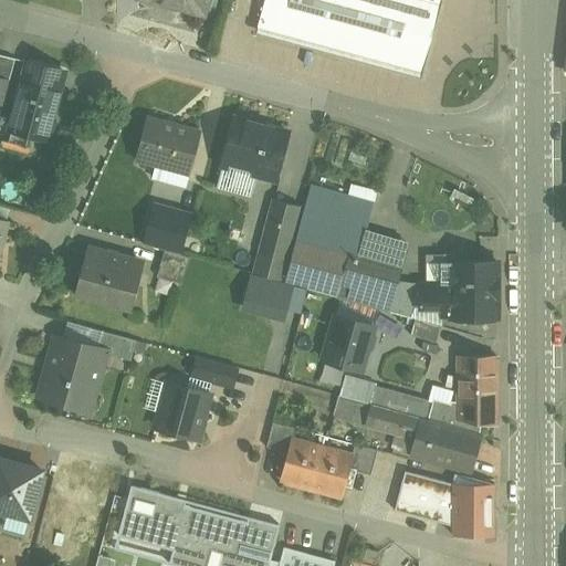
[(150,0),(205,14),(208,0),(150,0)]
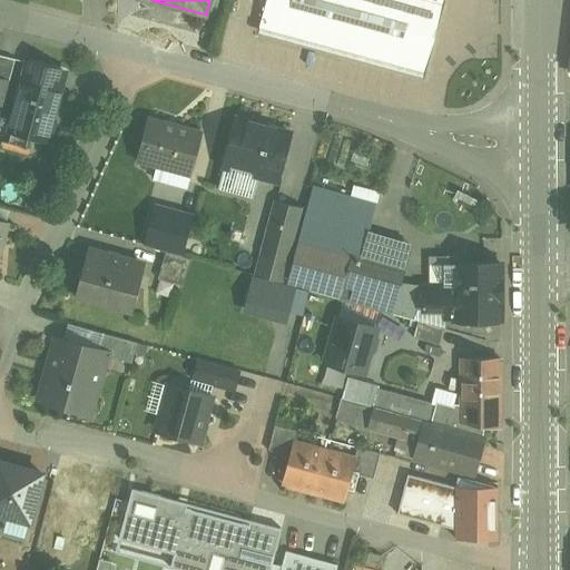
[(440,0),(267,0),(261,27),(422,71),(440,0)]
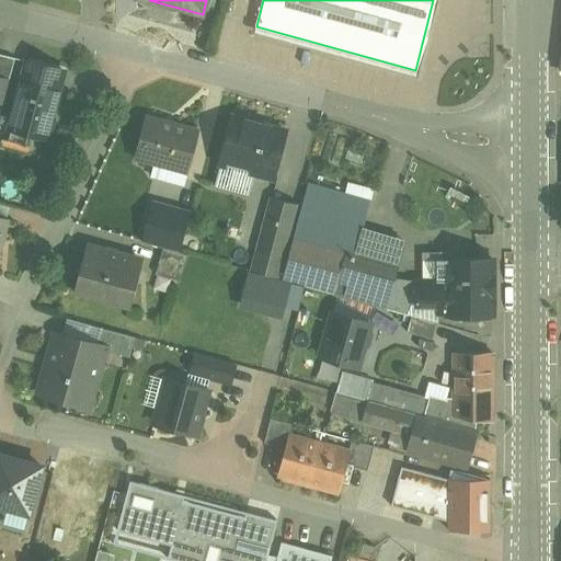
[(16,58),(0,54),(0,76),(11,79),(16,58)]
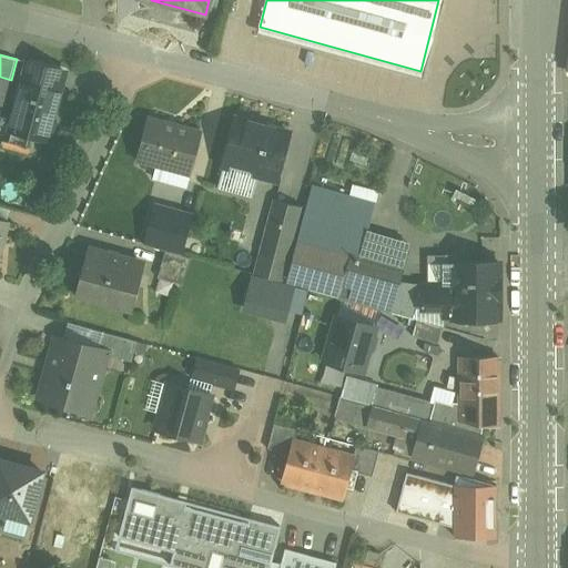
[(66,72),(29,62),(11,130),(50,140),(56,120),(53,120),(66,72)]
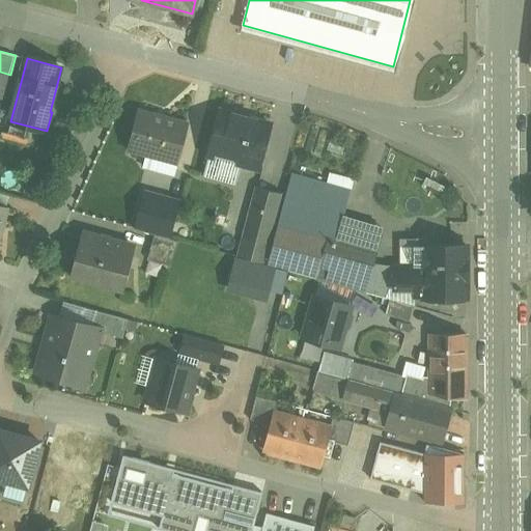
[(10,75),(0,72),(0,98),(3,99),(10,75)]
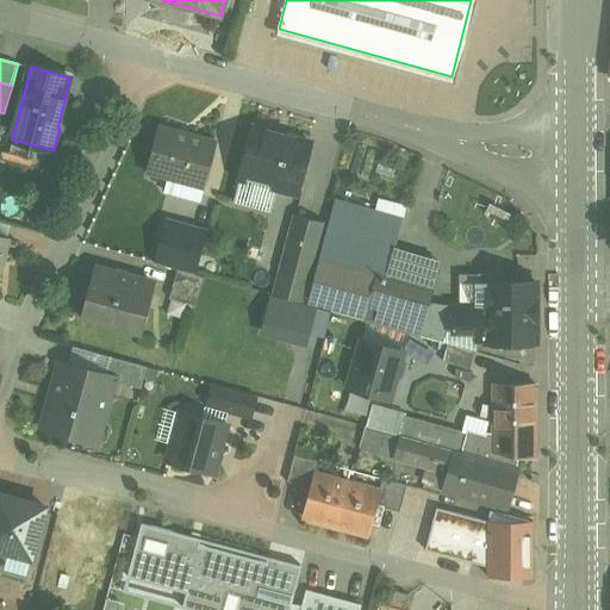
[(218,142),(160,126),(148,172),(169,178),(170,174),(205,184),(204,187),(205,187),(218,142)]
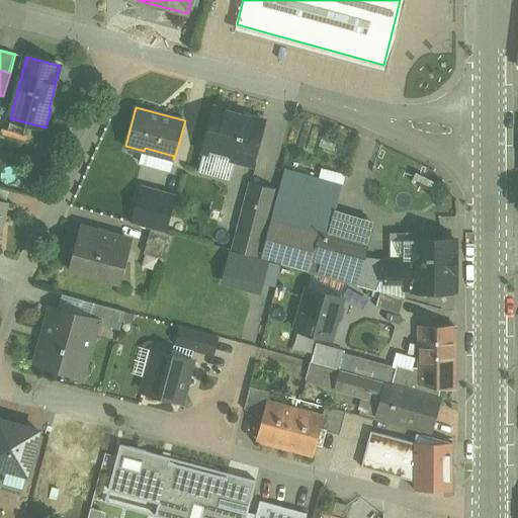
[(244,116),(219,109),(219,108),(218,107),(205,151),(207,151),(208,147),(237,154),(236,159),(252,163),(263,120),(244,115),(244,116)]
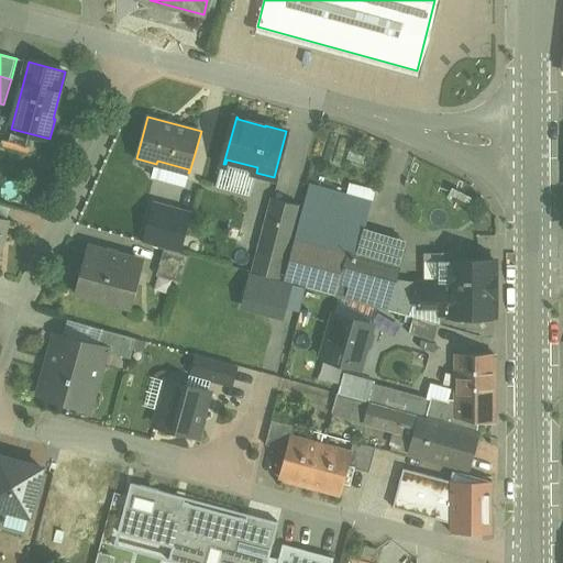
[(368,202),(309,187),(302,213),(302,214),(295,242),(354,257),(356,258),(365,230),(362,230),(370,202),(368,202)]
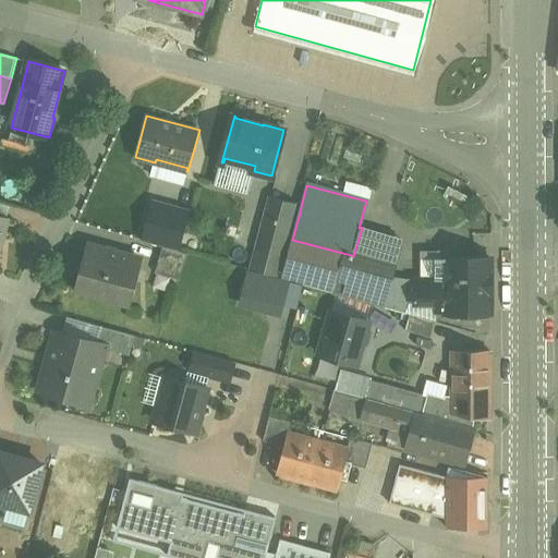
[(176,194),(166,229),(158,227),(154,243),(164,246),(179,250),(192,198),(176,194)]
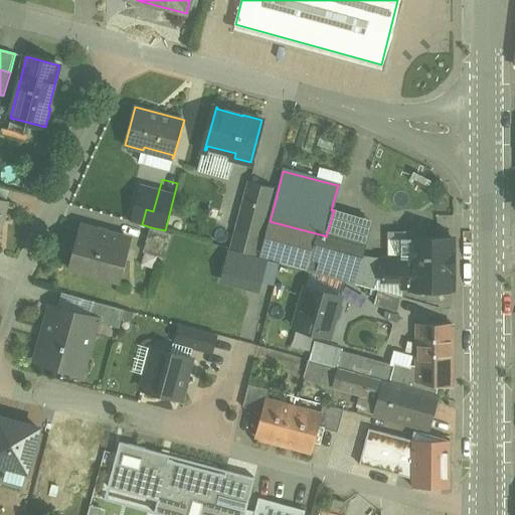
[(275,188),(249,181),(236,229),(262,236),(275,188)]
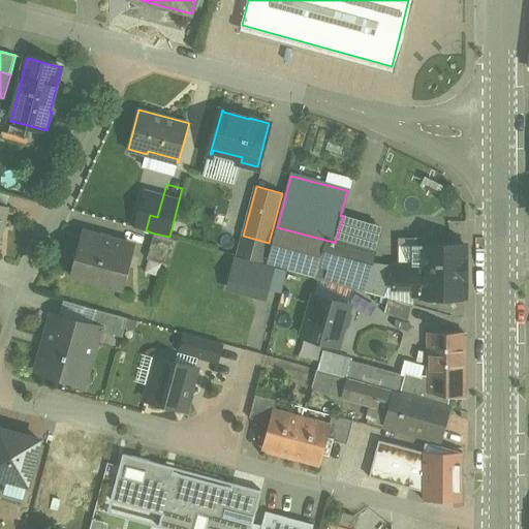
[(333,242),(277,227),(269,259),(317,273),(316,278),(364,291),(372,263),(330,251),(333,242)]
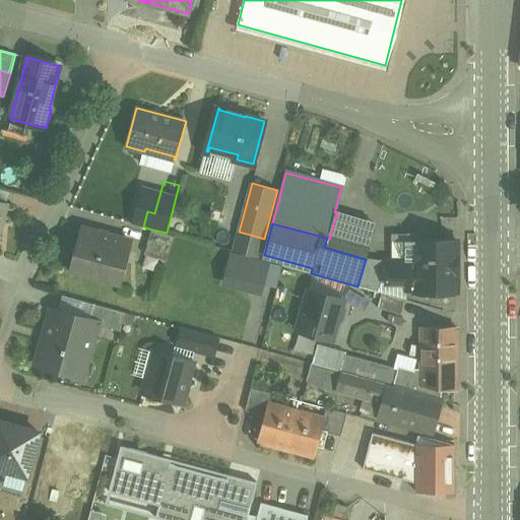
[(100,232),(81,228),(69,271),(121,284),(128,261),(124,261),(129,242),(100,234),(100,232)]
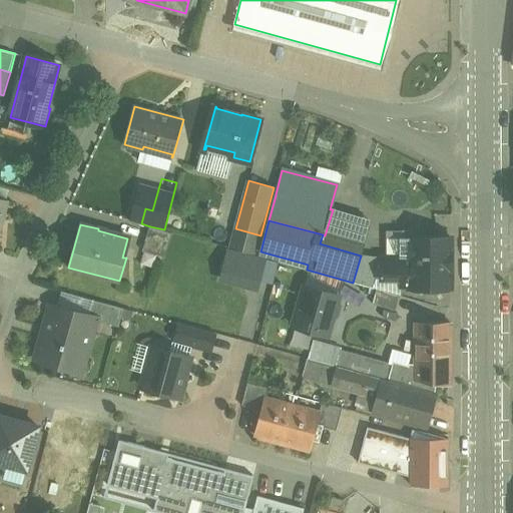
[(164,229),(150,226),(143,250),(165,257),(174,232),(164,229)]
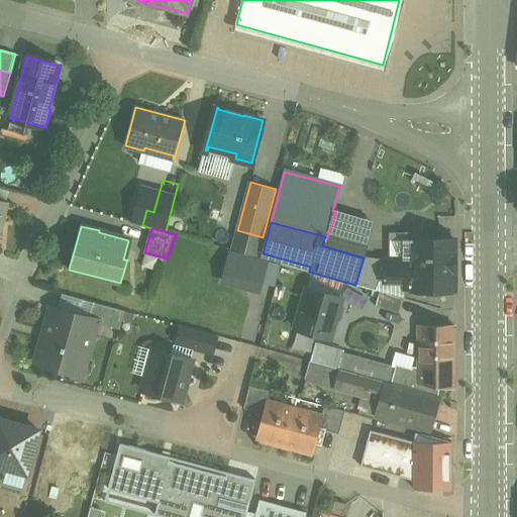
[(454,239),(414,239),(414,260),(398,260),(385,260),(385,277),(384,277),(384,279),(385,279),(385,282),(405,282),(405,289),(414,289),(414,290),(416,290),(416,288),(431,288),(431,290),(454,290),(454,270),(452,270),(452,241),(454,241),(454,239)]
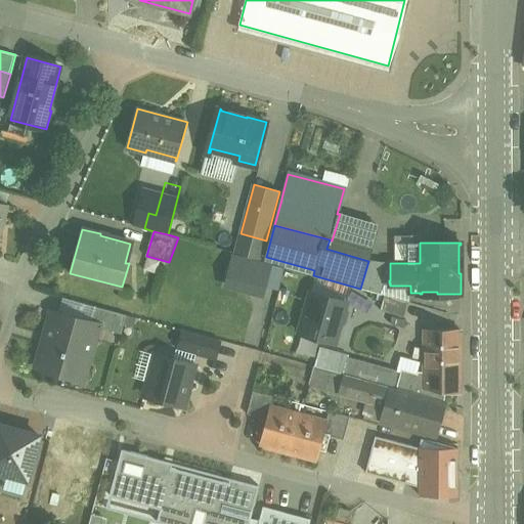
[(420,243),(403,243),(403,263),(420,263),(420,243)]
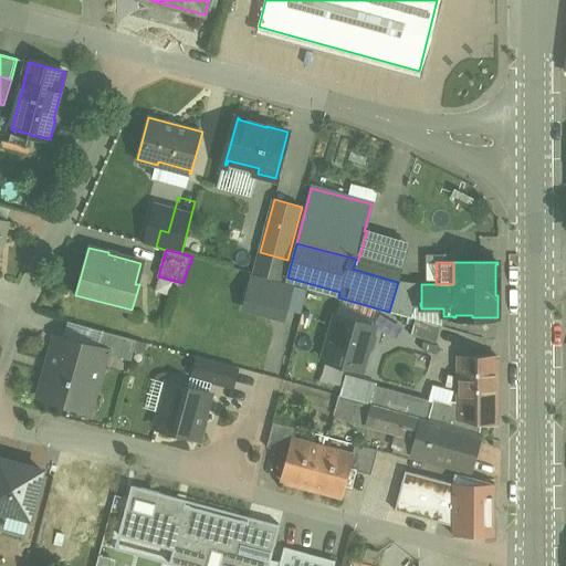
[(323,358),(364,370),(376,327),(335,315),(323,358)]
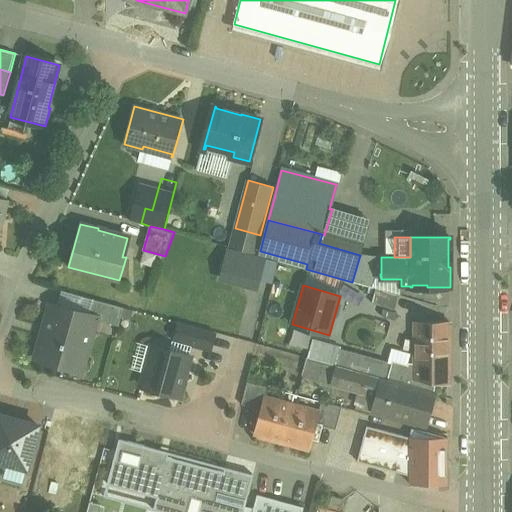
[(399,295),(377,289),(368,318),(391,325),(399,295)]
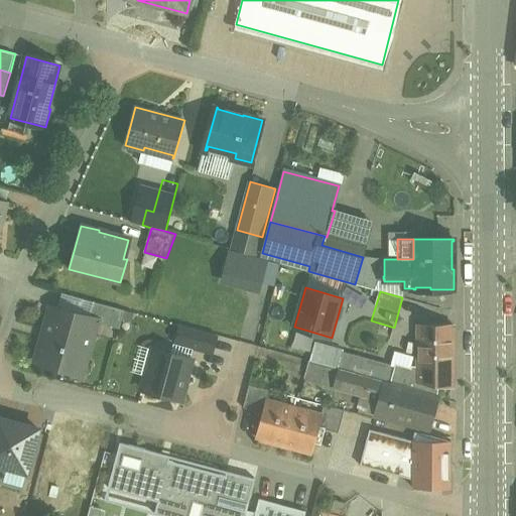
[(125,310),(94,301),(91,312),(103,316),(101,324),(120,329),(125,310)]
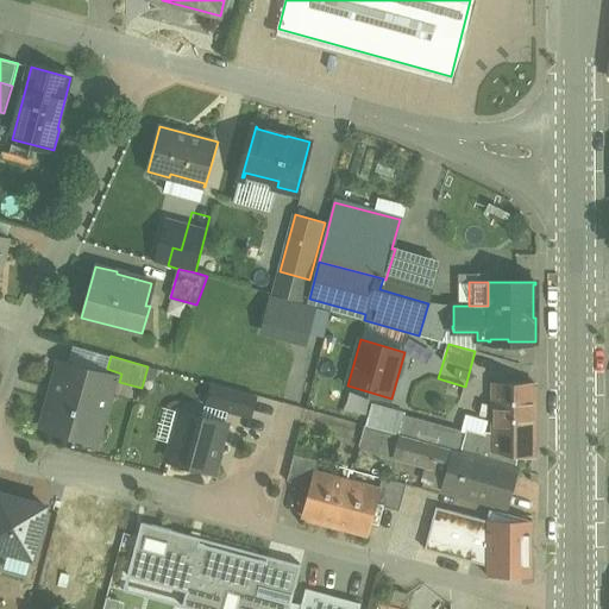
[(115,376),(61,360),(43,427),(98,443),(115,376)]
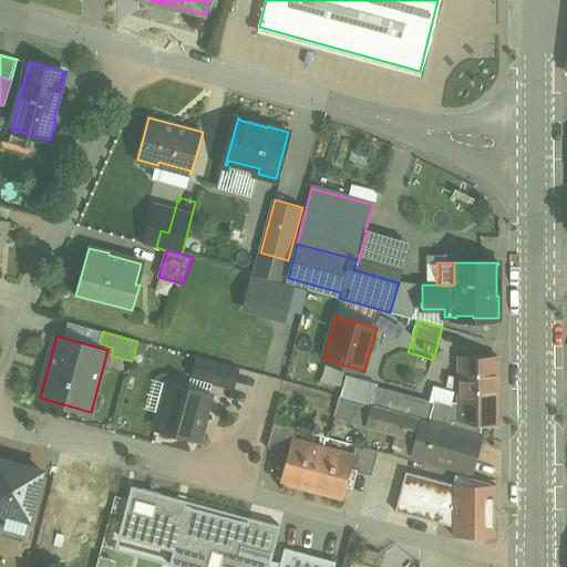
[(498,357),(461,357),(461,404),(454,404),(454,408),(435,402),(429,421),(482,435),(483,424),(494,426),(497,426),(497,409),(498,357)]
